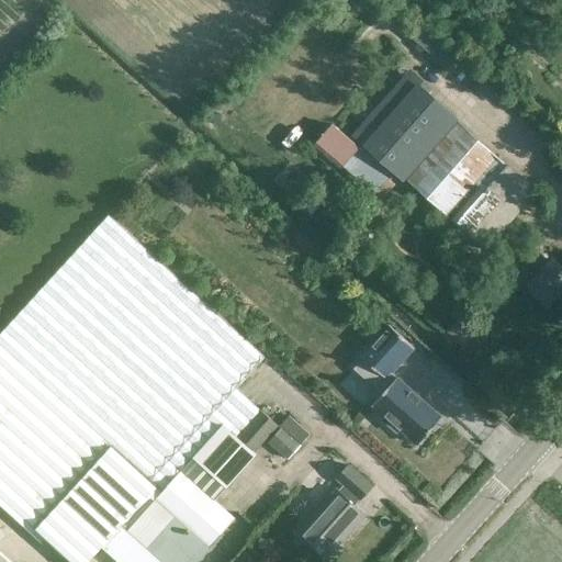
[(361,152),(346,169),(375,194),(388,180),(404,192),(411,184),(484,250),(514,216),(513,214),(534,190),(416,86),(422,80),(409,69),(350,136),(368,152),(366,155),(361,152)]
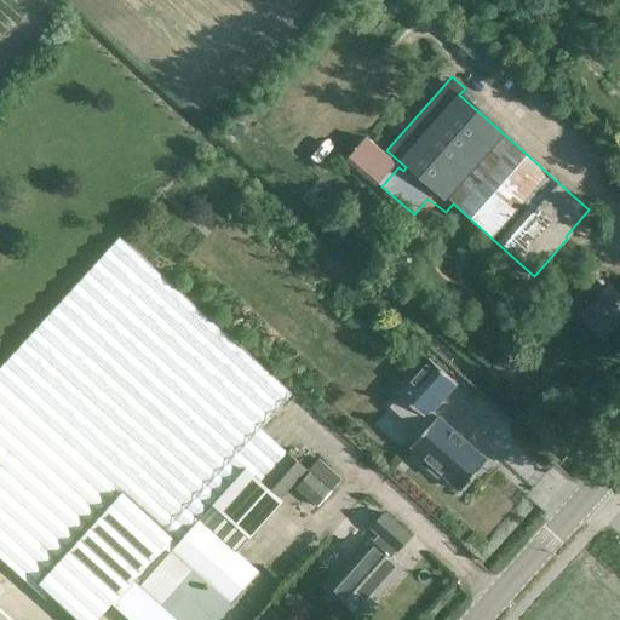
[(392,126),(385,120),(375,132),(382,138),(392,126)]
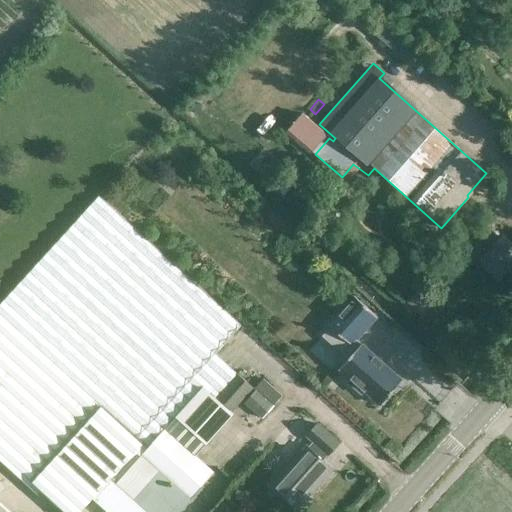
[(289,130),(313,150),(326,135),(302,114),(289,130)]
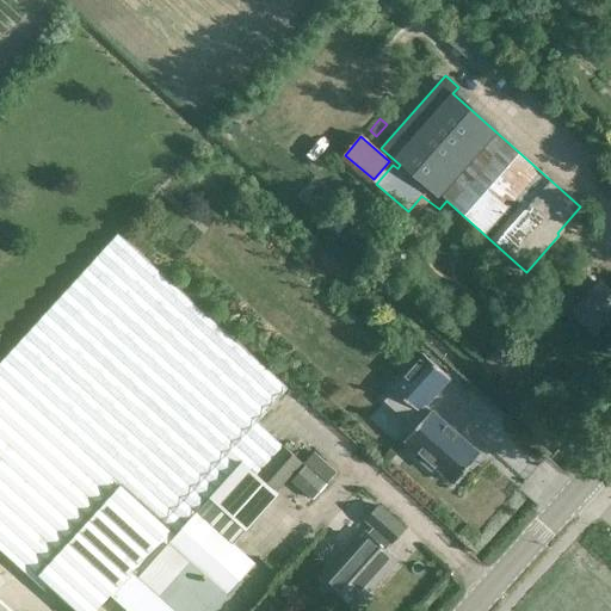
[(97,610),(110,597),(131,572),(133,571),(204,493),(234,460),(228,454),(257,423),(288,389),(117,235),(0,363),(0,551),(45,593),(49,588),(74,610),(97,610)]
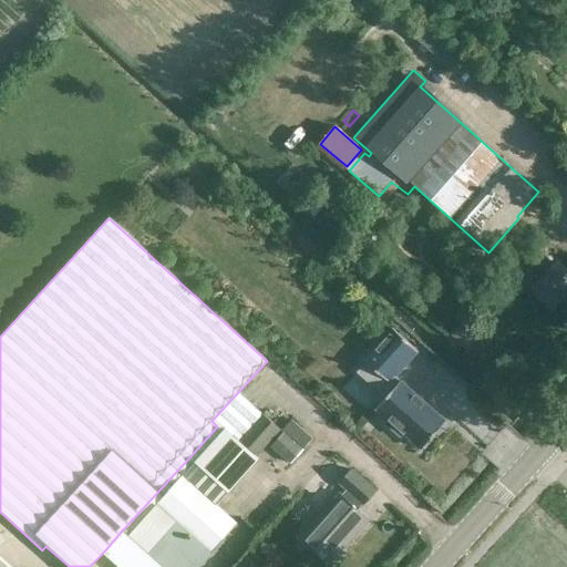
[(534,265),(544,274),(531,289),(552,308),(566,289),(566,270),(556,260),(554,264),(543,254),(534,265)]
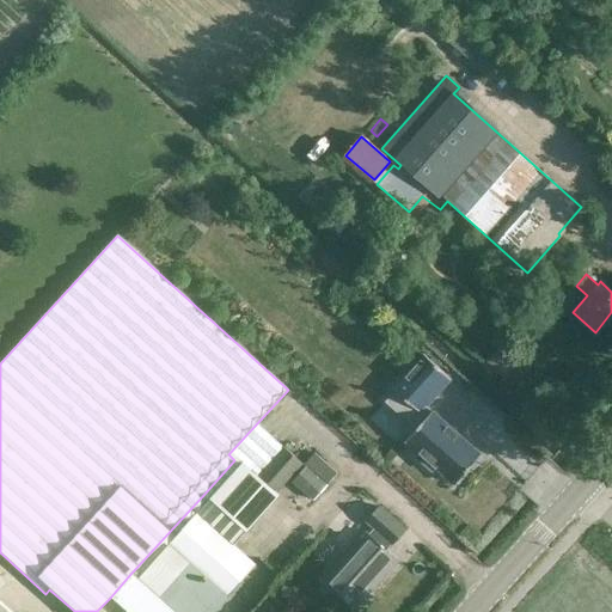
[(422,354),(392,389),(418,411),(414,416),(416,418),(404,433),(409,436),(405,440),(420,453),(417,457),(432,470),(435,466),(454,484),(481,456),(426,407),(451,379),(422,354)]
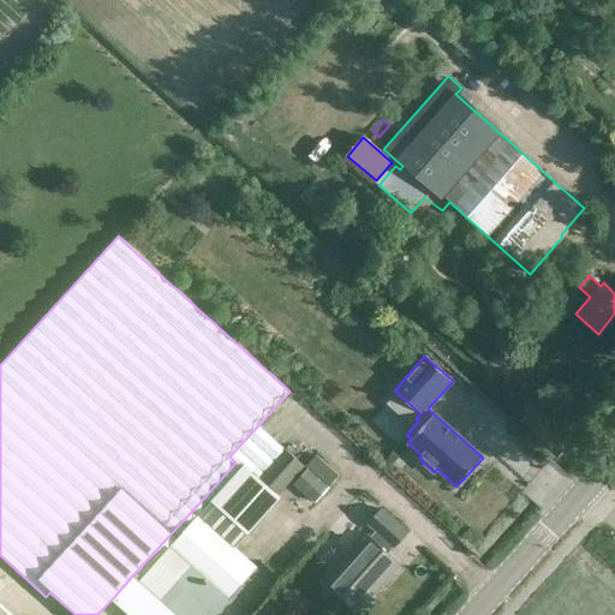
[(236,463),(206,496),(248,535),(280,497),(276,495),(303,466),(258,425),(230,457),(236,463)]
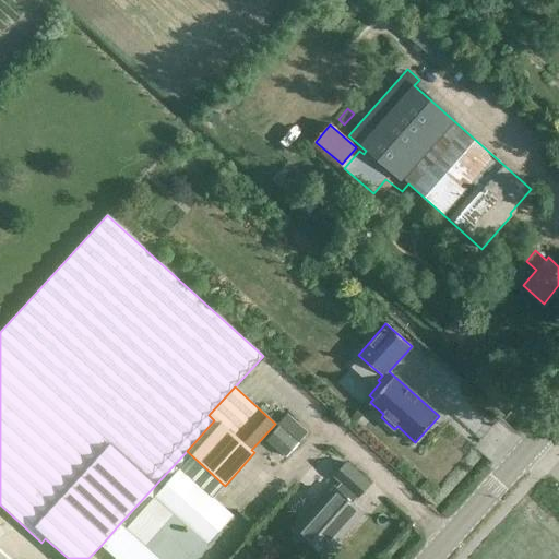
[(294,450),(309,425),(285,412),(271,437),(294,450)]
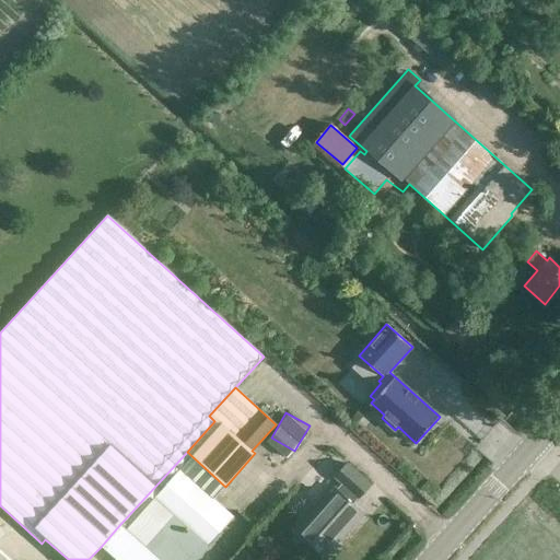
[(120,524),(101,547),(116,559),(195,559),(233,517),(213,500),(225,487),(187,452),(121,523),(120,524)]
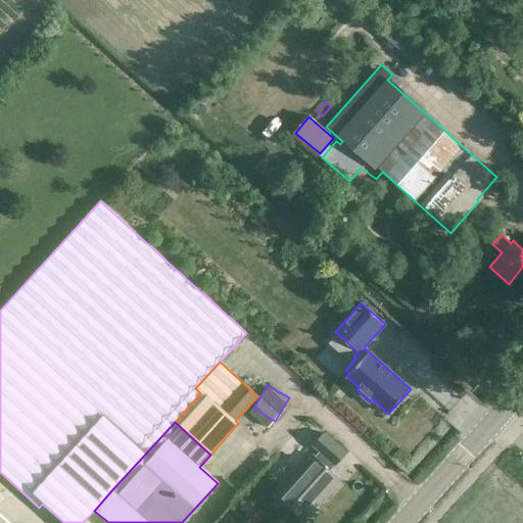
[(280,448),(292,458),(305,440),(292,431),(280,448)]
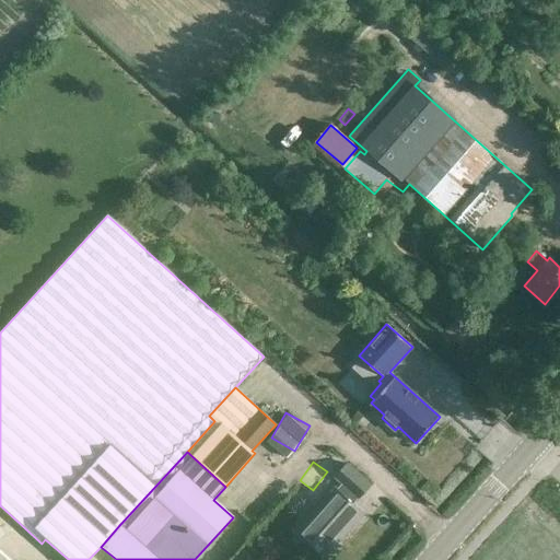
[(360,512),(352,504),(370,485),(347,464),(336,477),(342,482),(336,490),(336,489),(298,532),(322,555),(360,512)]
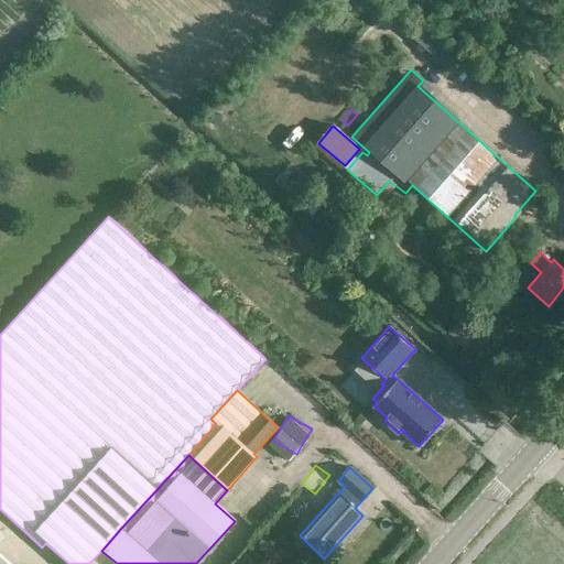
[(0,563),(22,563),(0,543),(0,563)]
